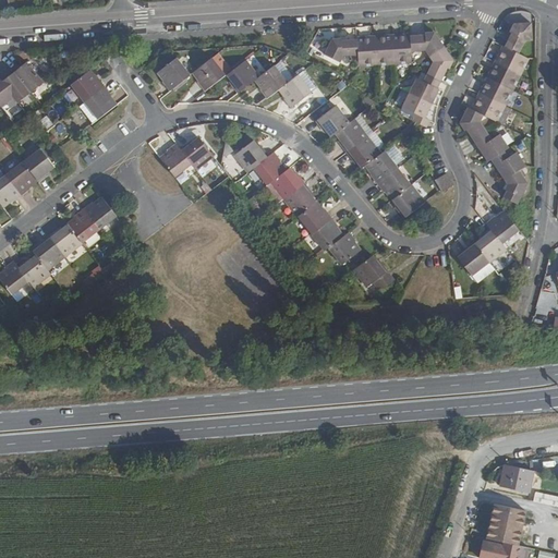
[(455,60),(436,32),(426,32),(426,38),(423,38),(422,35),(410,36),(410,33),(403,34),(403,36),(399,36),(399,34),(385,35),(385,37),(380,37),(380,35),(368,36),(368,38),(364,38),(364,36),(356,36),(356,39),(344,39),(344,43),(341,43),(341,37),(332,38),(325,55),(341,62),(344,55),(358,55),(359,64),(413,62),(412,51),(426,50),(434,62),(425,82),(417,79),(403,107),(417,113),(414,121),(428,128),(432,120),(426,118),(428,113),(426,112),(427,109),(429,111),(436,97),(434,96),(436,93),(437,94),(440,89),(438,87),(446,71),(444,70),(446,67),(450,68),(455,60)]
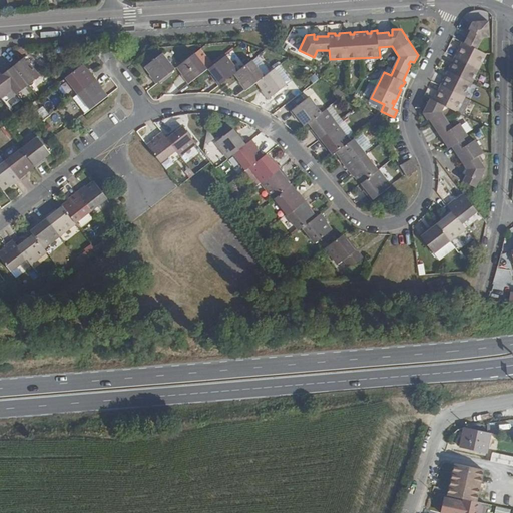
[(478,198),(486,178),(482,173),(484,171),(480,166),(484,163),(475,150),(468,155),(464,149),(468,147),(459,135),(452,139),(440,122),(443,115),(456,121),(484,62),(476,57),(481,45),(488,45),(488,29),(472,30),(467,38),(472,40),(470,44),(468,43),(463,51),(461,50),(458,56),(461,58),(459,61),(456,60),(450,72),(453,74),(451,77),(448,76),(444,85),(446,87),(444,90),(442,89),(436,101),(439,102),(437,106),(434,105),(432,110),(429,108),(422,123),(427,130),(429,129),(443,150),(445,148),(447,151),(445,153),(449,159),(452,157),(459,167),(460,166),(462,168),(461,170),(468,180),(466,185),(468,187),(465,192),(478,198)]
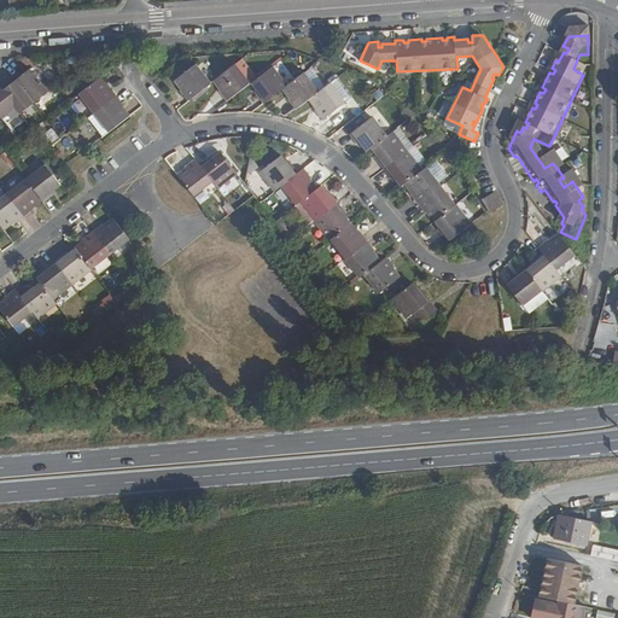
[(211,85),(197,64),(176,80),(184,88),(181,91),(188,101),(211,85)]
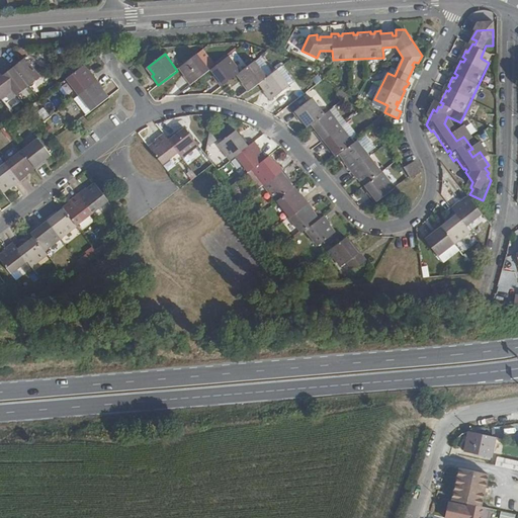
[(209,72),(197,55),(180,68),(187,77),(185,78),(190,86),(209,72)]
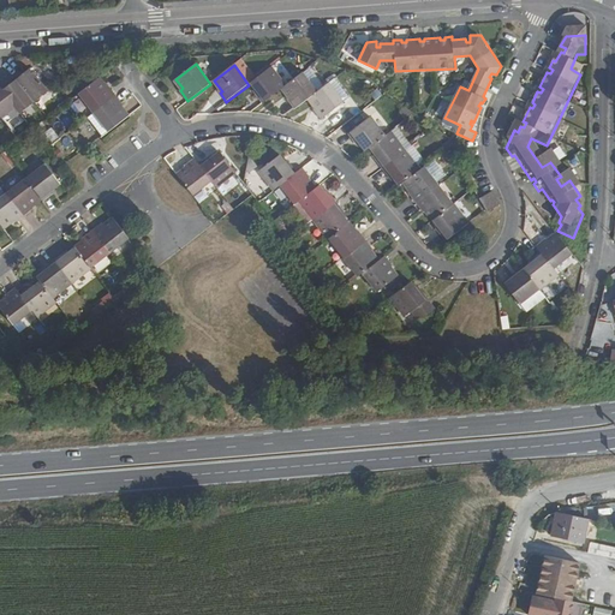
[(47,91),(29,69),(16,78),(34,101),(47,91)]
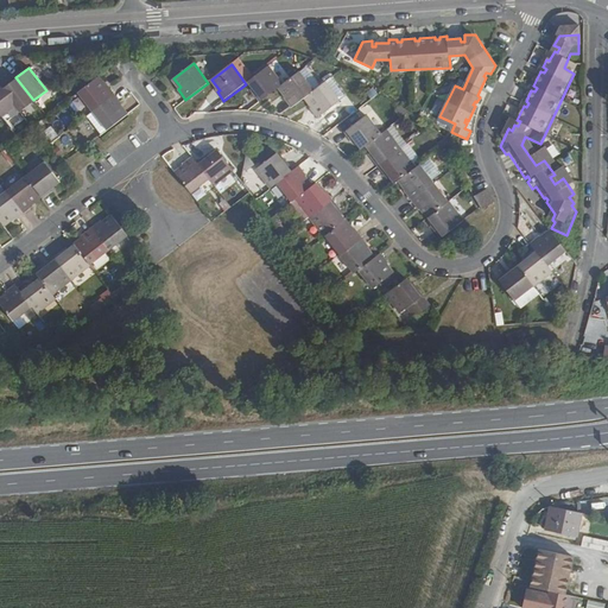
[(282,86),(268,68),(248,82),(254,92),(252,94),(259,103),(279,88),(282,86)]
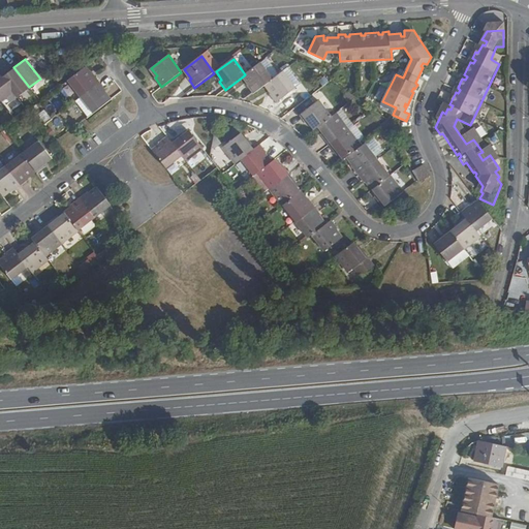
[(273,80),(261,63),(245,74),(243,76),(249,85),(247,87),(253,94),(265,86),(273,80)]
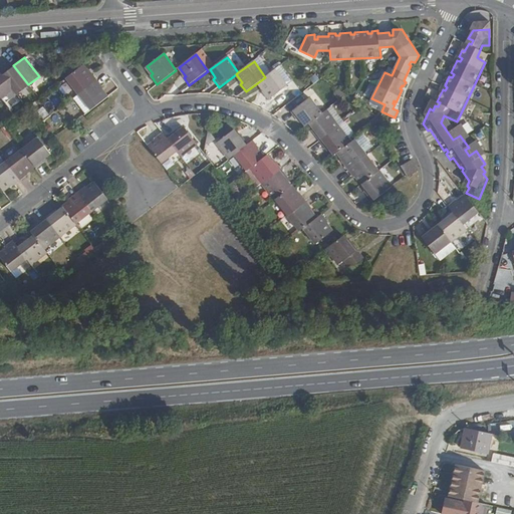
[(28,84),(13,65),(1,74),(12,88),(16,94),(28,84)]
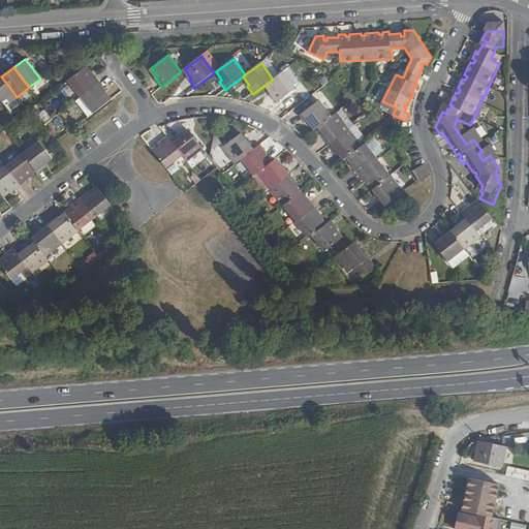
[(79,97),(98,82),(92,74),(90,75),(84,67),(66,81),(79,97)]
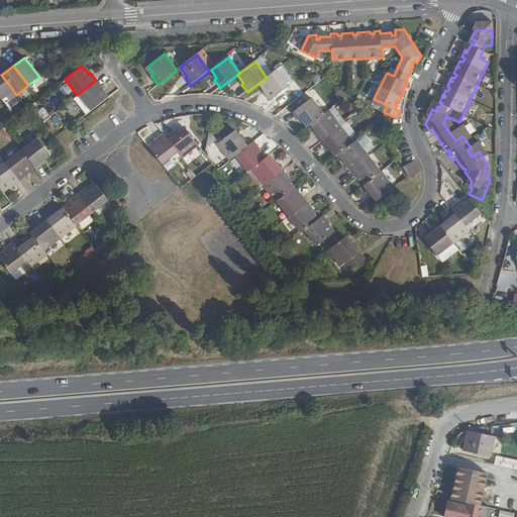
[(288,87),(276,71),(267,78),(259,84),(265,91),(263,93),(269,101),(288,87)]
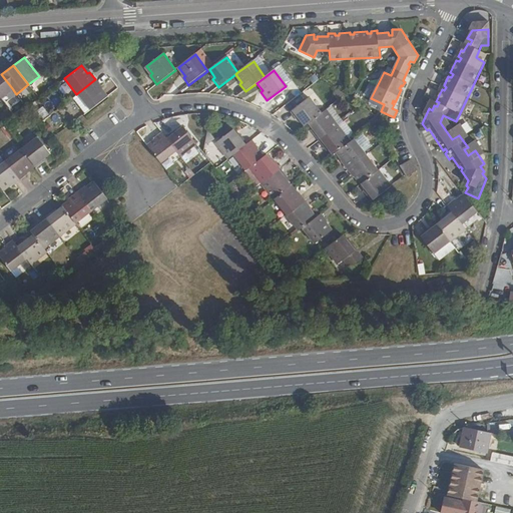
[(12,88),(1,74),(0,72),(0,96),(1,97),(12,88)]
